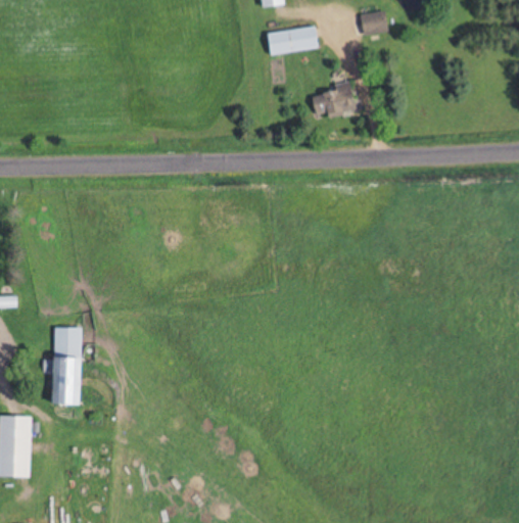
[(284,4),(283,0),(258,0),(260,8),(284,4)]
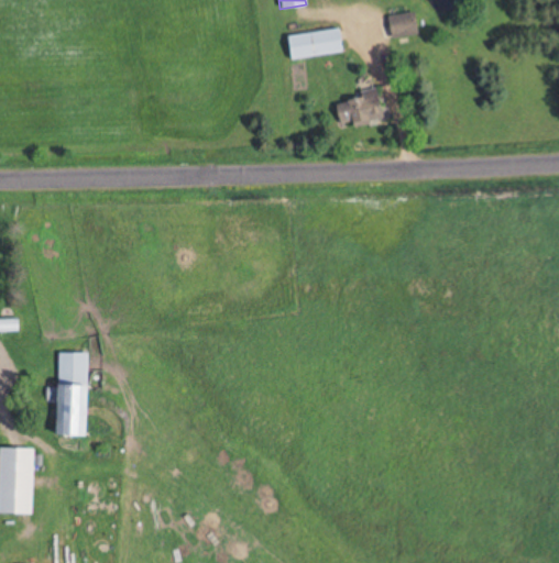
[(388,37),(417,34),(414,11),(386,14),(388,37)]
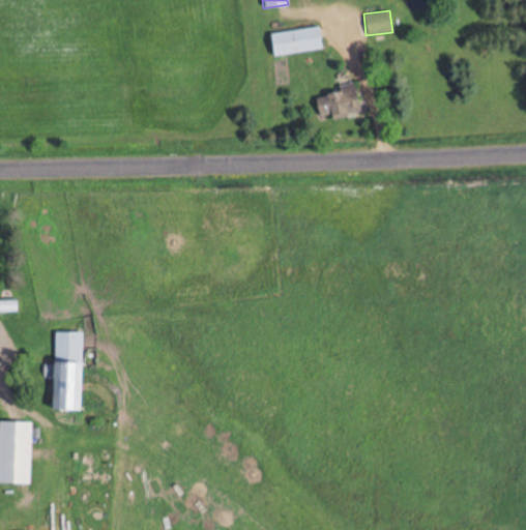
[(270,33),(273,56),(322,49),(319,26),(270,33)]
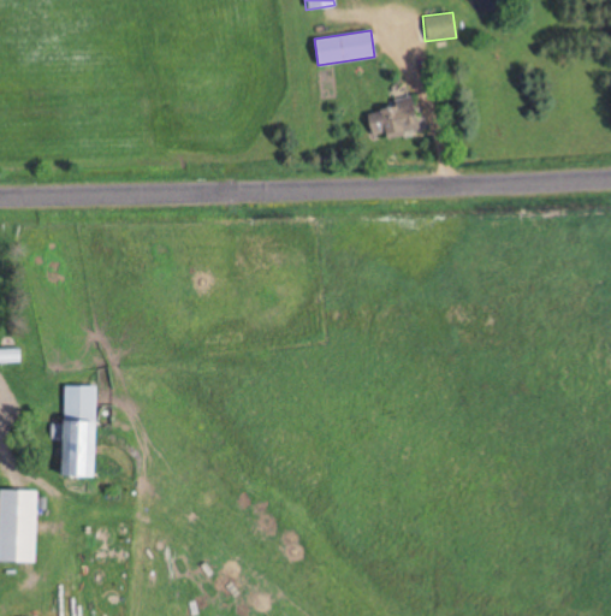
[(368,111),(372,140),(421,134),(417,96),(396,99),(396,107),(368,111)]
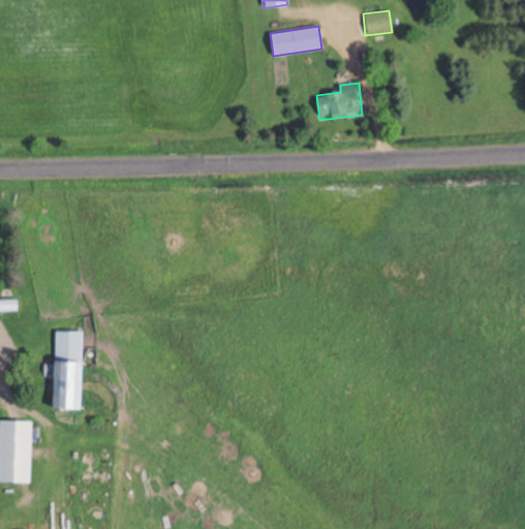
[(0,310),(18,310),(18,301),(0,301),(0,310)]
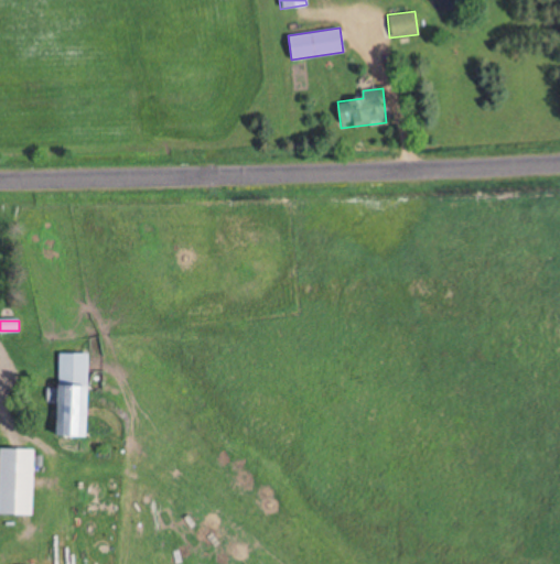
[(85,353),(57,353),(57,435),(89,435),(89,384),(85,384),(85,353)]
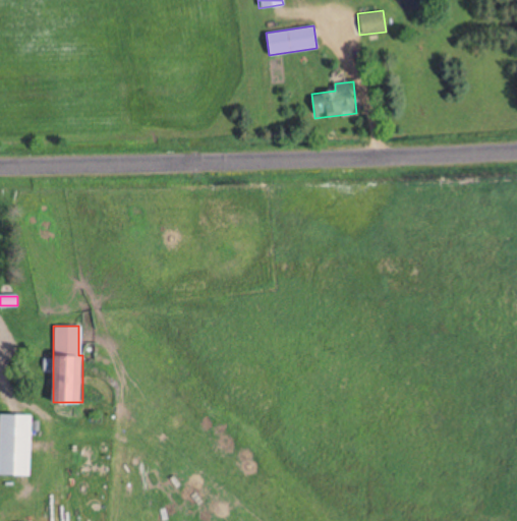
[(0,475),(31,475),(31,414),(0,414),(0,475)]
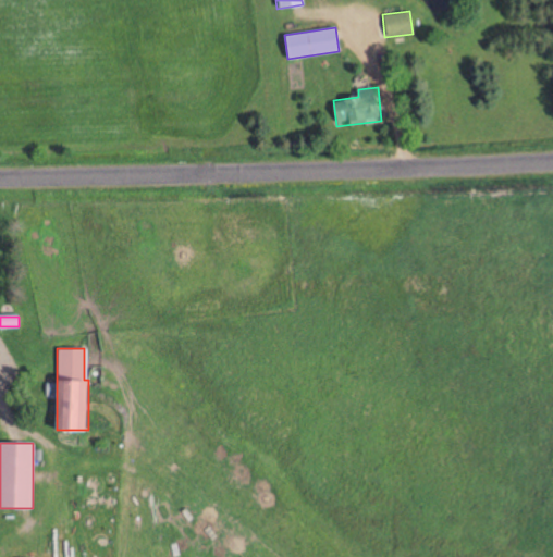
All buildings are outlined.
